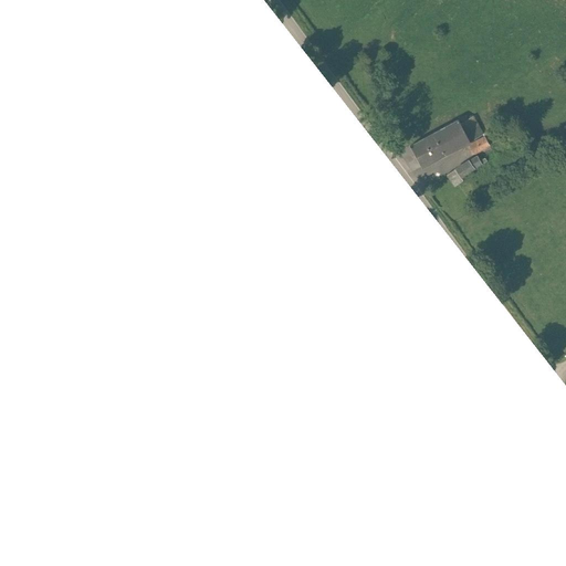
[(474,116),(459,124),(469,142),(483,135),(474,116)]
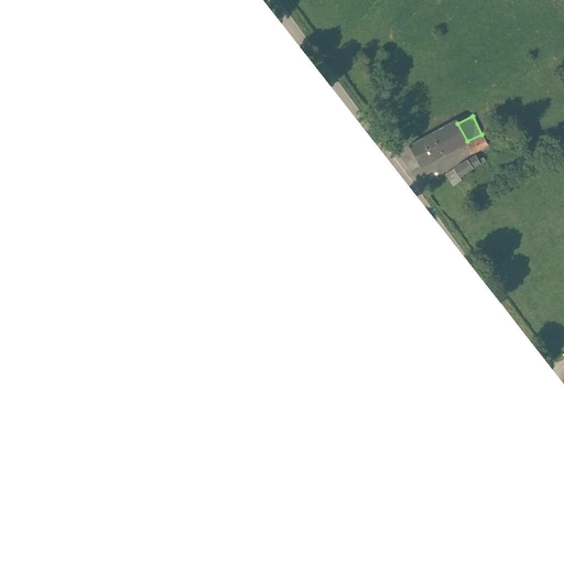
[(408,145),(420,166),(467,141),(457,123),(456,120),(408,145)]
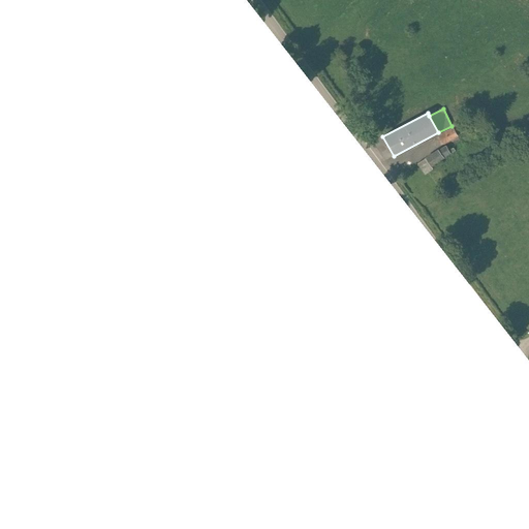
[(458,136),(453,127),(438,135),(443,145),(458,136)]
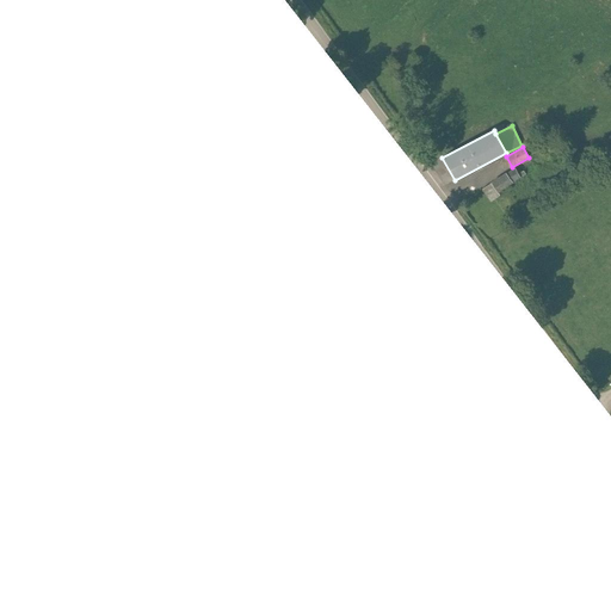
[(516,170),(507,174),(512,183),(520,178),(518,174),(516,170)]
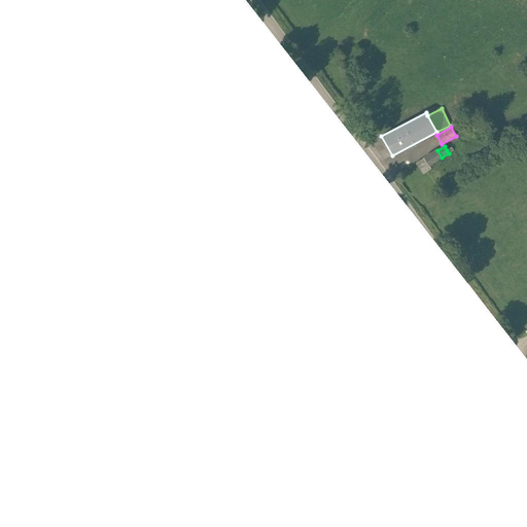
[(437,150),(425,159),(429,166),(442,157),(437,150)]
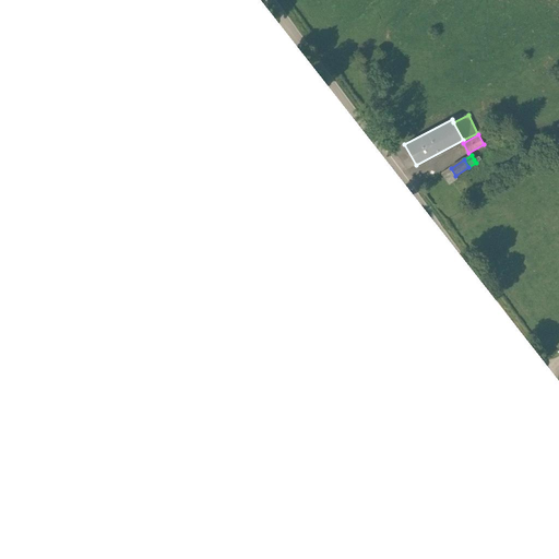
[(441,174),(449,186),(458,180),(455,176),(451,168),(441,174)]
